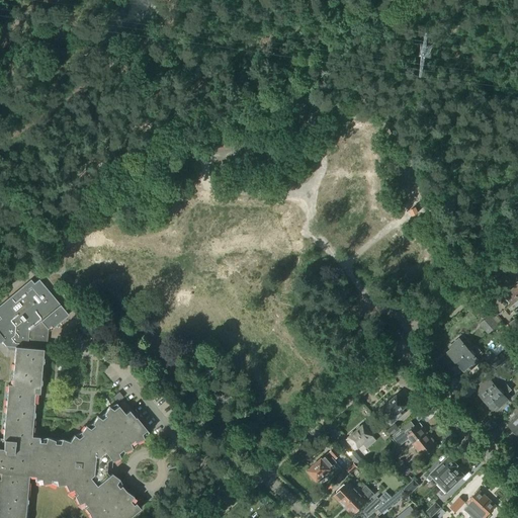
[(0,472),(1,472),(0,479),(0,517),(24,517),(28,476),(35,477),(34,481),(35,482),(35,479),(41,479),(42,484),(51,483),(51,480),(57,481),(57,486),(65,485),(69,492),(73,490),(77,494),(74,496),(78,504),(83,502),(86,506),(84,508),(88,513),(90,517),(128,517),(140,509),(136,503),(133,505),(130,501),(134,497),(125,491),(121,486),(119,488),(116,484),(119,480),(111,473),(109,476),(104,469),(105,463),(110,459),(112,461),(120,458),(118,453),(122,449),(124,452),(132,448),(130,443),(134,440),(136,442),(144,439),(142,434),(146,431),(148,433),(148,432),(136,417),(135,418),(128,410),(124,414),(118,406),(113,410),(109,407),(104,414),(105,416),(101,419),(97,416),(92,423),(94,425),(90,429),(86,426),(81,433),(82,435),(78,438),(74,435),(69,441),(62,439),(60,444),(55,443),(55,440),(47,437),(45,442),(39,442),(39,439),(39,437),(31,436),(34,404),(33,404),(34,394),(39,394),(44,351),(47,351),(49,330),(52,328),(68,315),(60,306),(45,286),(41,282),(36,286),(33,282),(0,310),(0,312),(5,319),(0,323),(0,328),(0,329),(2,331),(0,333),(0,334),(11,347),(15,347),(11,384),(7,384),(2,439),(0,438),(0,472)]
